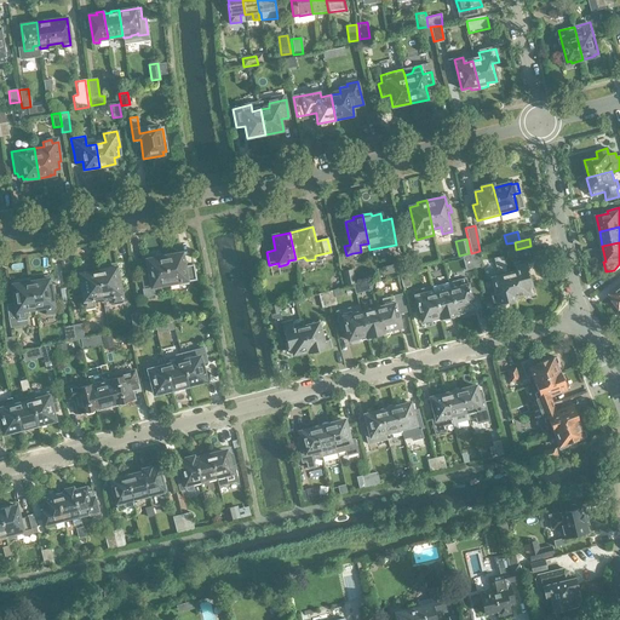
[(468,254),(471,269),(480,267),(476,252),(471,253),(468,254)]
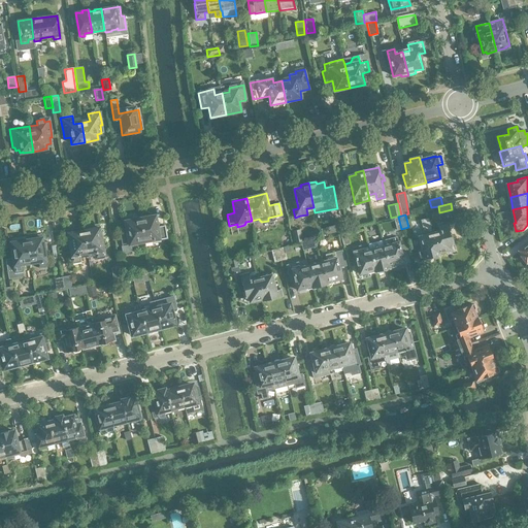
[(147,216),(140,217),(144,241),(153,240),(154,242),(161,241),(160,239),(167,238),(164,226),(158,227),(156,216),(150,217),(147,216)]
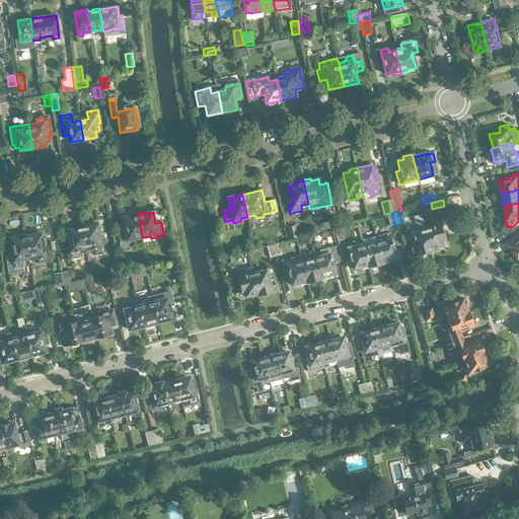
[(142,237),(138,213),(131,214),(130,216),(123,217),(125,228),(119,229),(121,241),(127,240),(128,242),(135,241),(134,239),(142,237)]
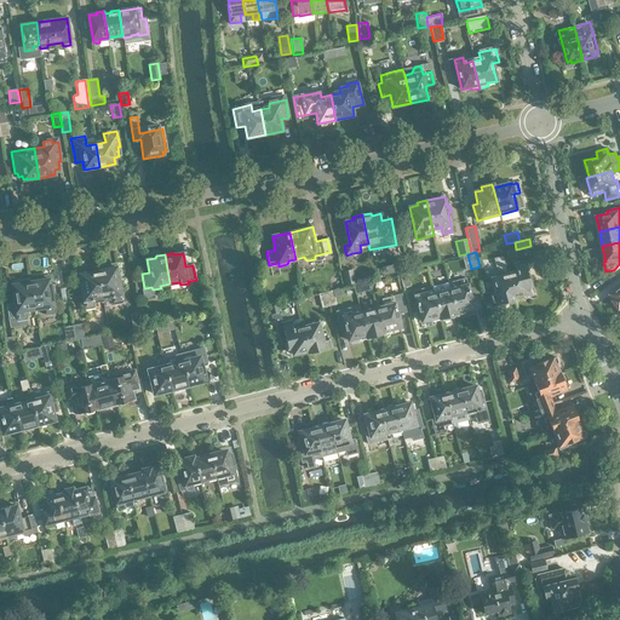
[(465,270),(471,269),(468,254),(460,256),(465,270)]
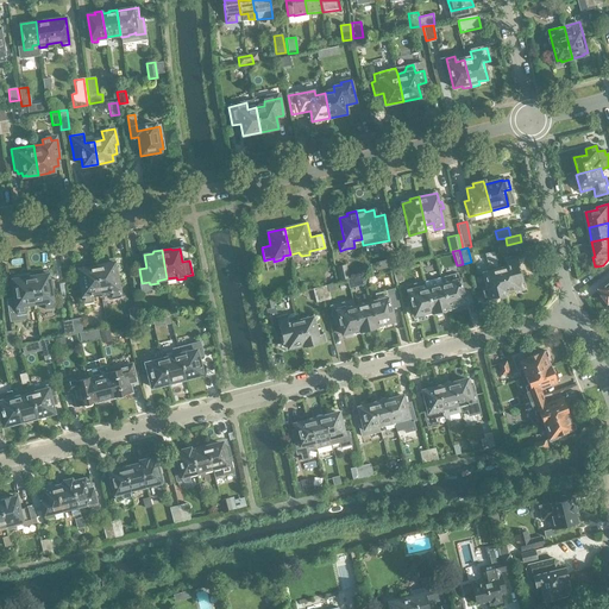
[(484,301),(501,296),(503,295),(496,270),(491,251),(483,253),(488,272),(482,274),(487,292),(482,293),(484,301)]
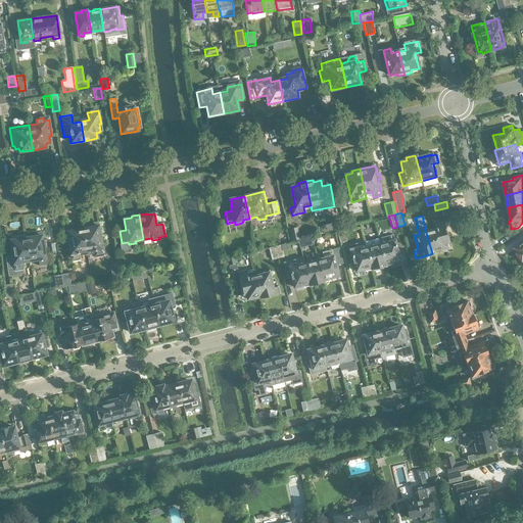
[(426,232),(432,253),(441,251),(440,248),(445,247),(444,242),(448,241),(447,238),(446,238),(441,219),(433,222),(435,229),(426,232)]
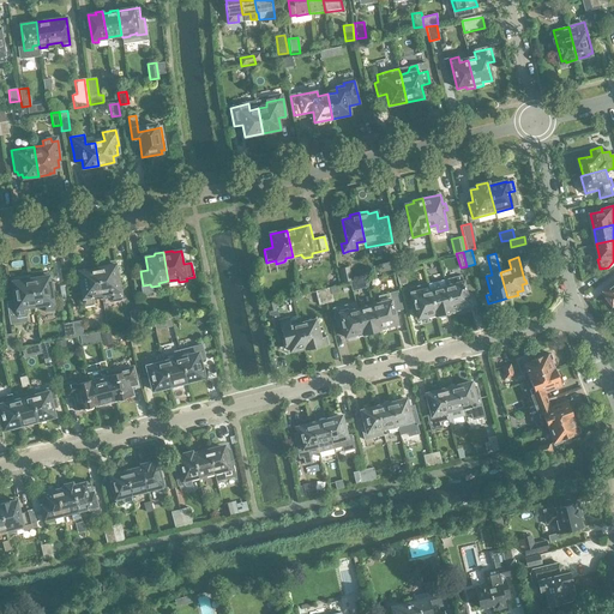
[(97,264),(102,294),(112,293),(113,300),(121,299),(116,264),(107,265),(107,262),(97,264)]
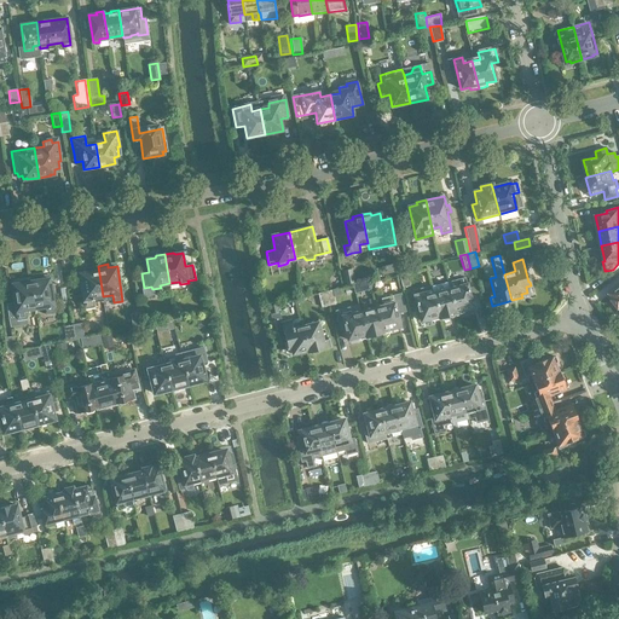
[(103,296),(98,266),(88,267),(88,271),(80,272),(86,307),(96,306),(94,298),(103,296)]
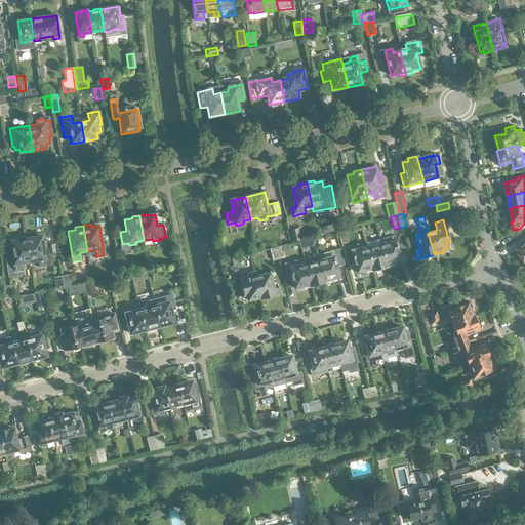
[(290,230),(292,242),(301,240),(298,228),(290,230)]
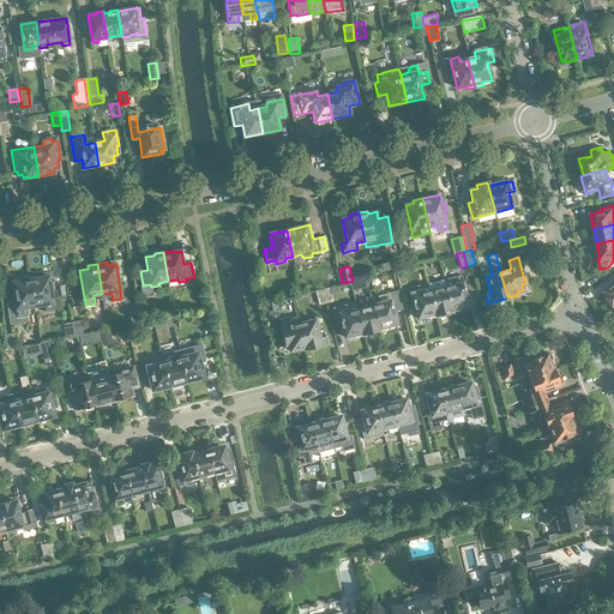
[(29,275),(34,306),(43,305),(44,309),(54,308),(49,275),(40,276),(40,272),(29,275)]
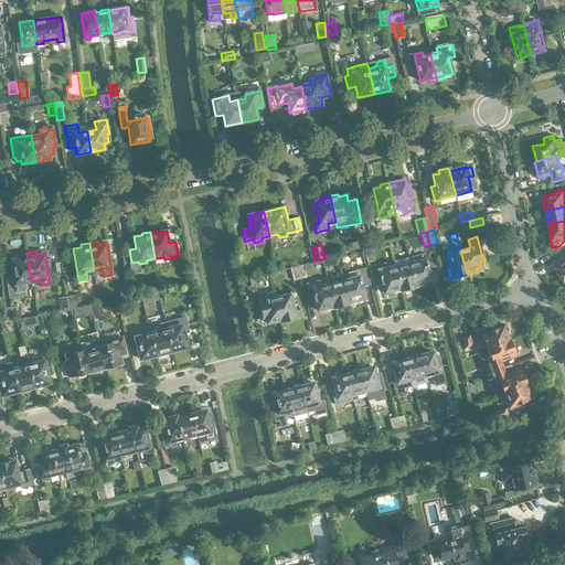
[(371,251),(364,252),(368,264),(374,262),(371,251)]
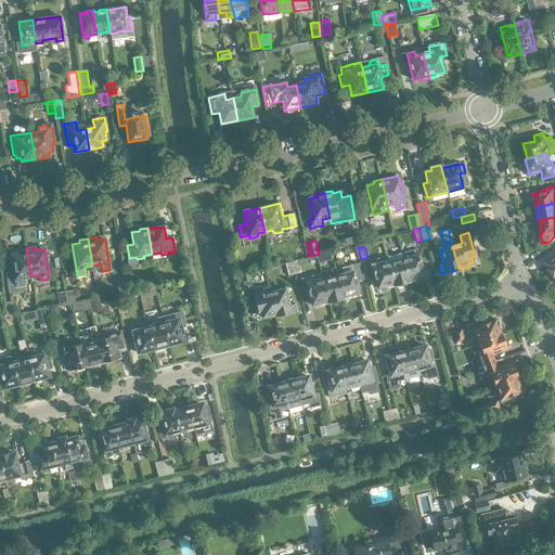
[(23,278),(30,276),(26,248),(10,250),(13,271),(10,272),(11,279),(8,279),(10,291),(22,289),(24,287),(23,278)]
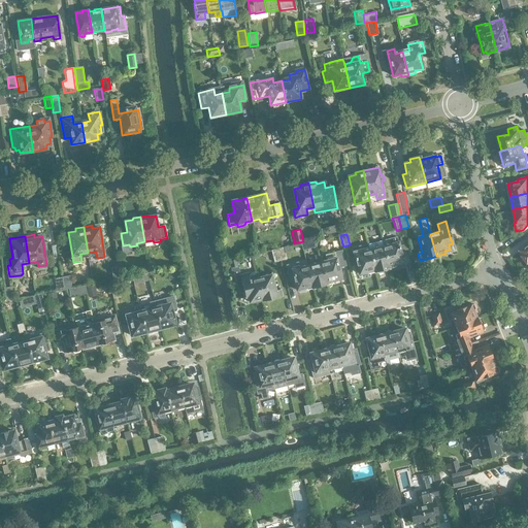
[(338,236),(332,237),(335,249),(341,248),(338,236)]
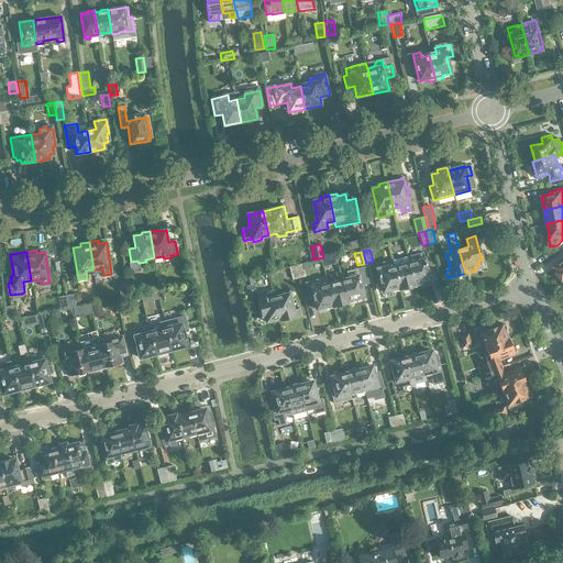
[(407,256),(415,287),(422,285),(421,282),(430,279),(422,253),(407,256)]
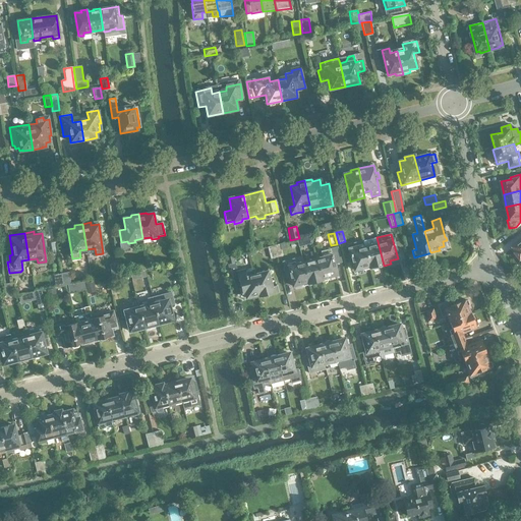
[(369,269),(364,246),(361,237),(347,241),(355,271),(362,269),(362,271),(369,269)]
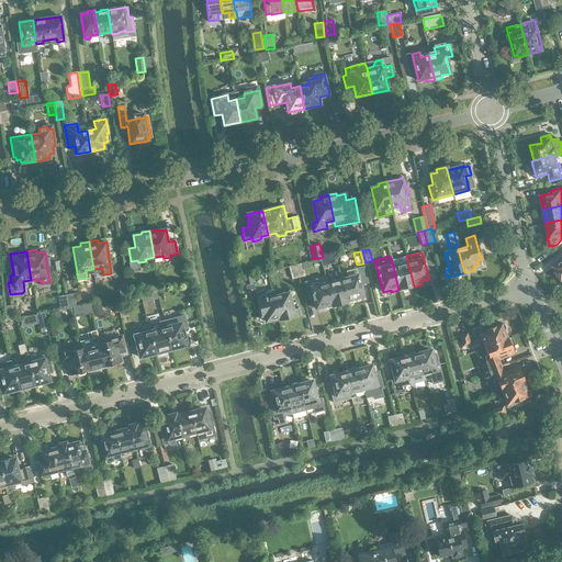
[(398,290),(414,287),(406,256),(391,260),(393,266),(398,290)]
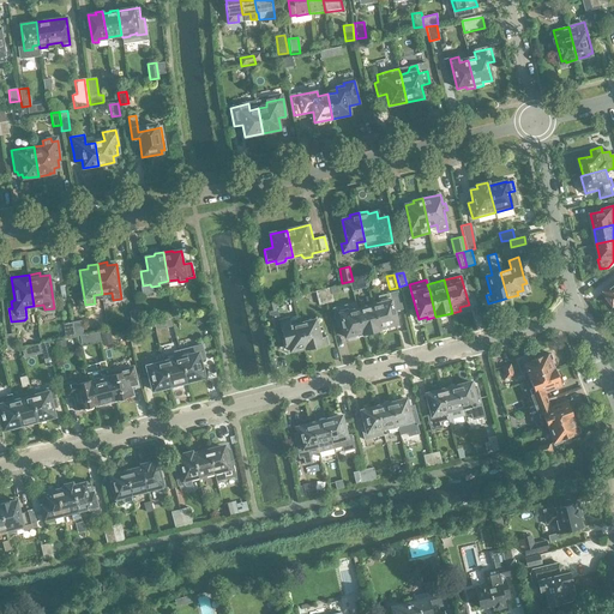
[(323,289),(326,304),(333,302),(331,288),(323,289)]
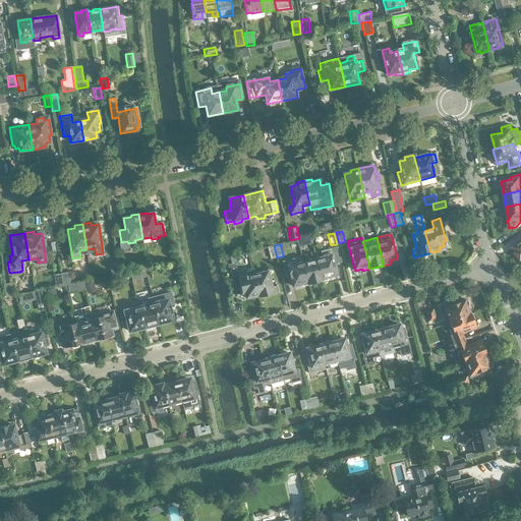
[(271,259),(277,257),(274,245),(268,247),(271,259)]
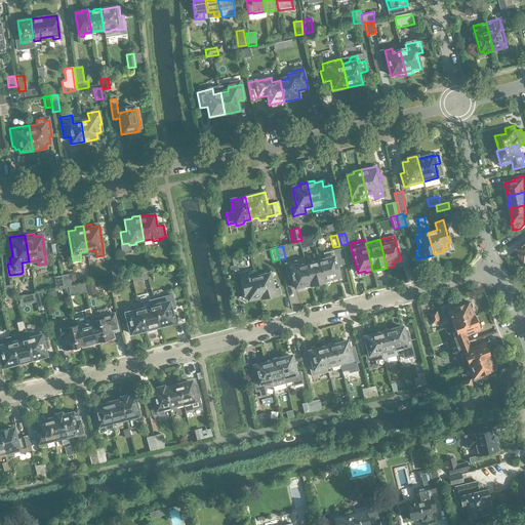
[(319,260),(325,283),(332,282),(331,279),(338,277),(332,252),(325,253),(327,259),(319,260)]
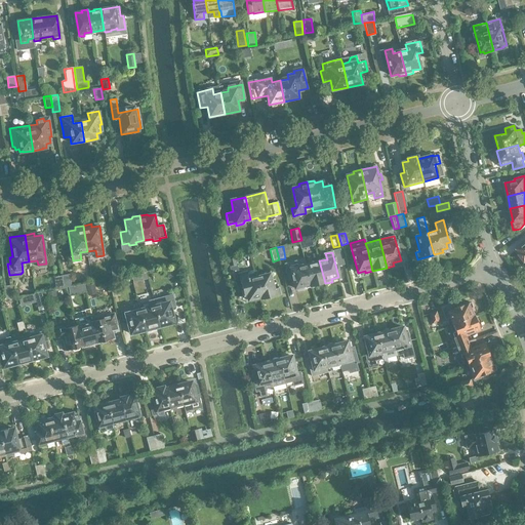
[(229,259),(232,271),(238,269),(235,258),(229,259)]
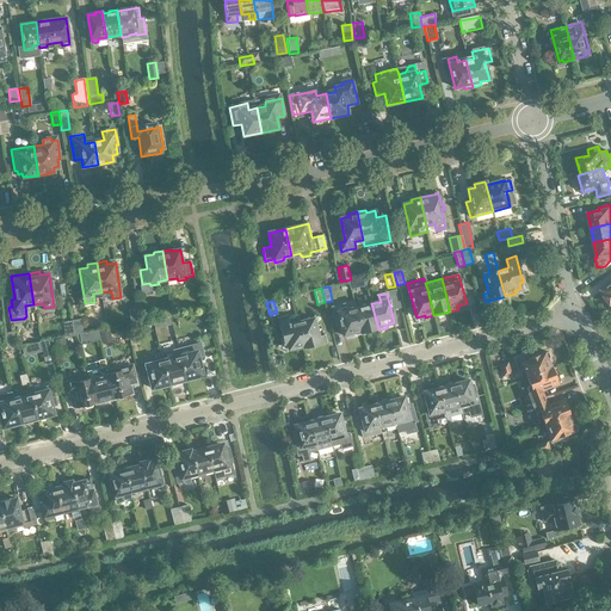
[(362,334),(355,308),(346,310),(345,303),(337,306),(344,335),(352,333),(353,337),(362,334)]
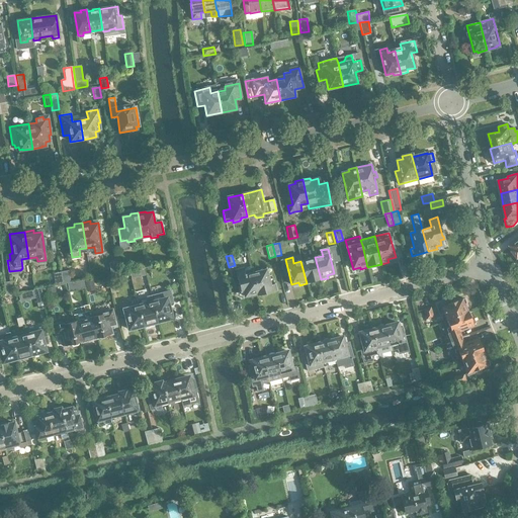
[(321,279),(315,257),(315,259),(301,262),(301,261),(300,261),(307,283),(314,281),(314,282),(316,282),(318,281),(320,280),(321,279)]
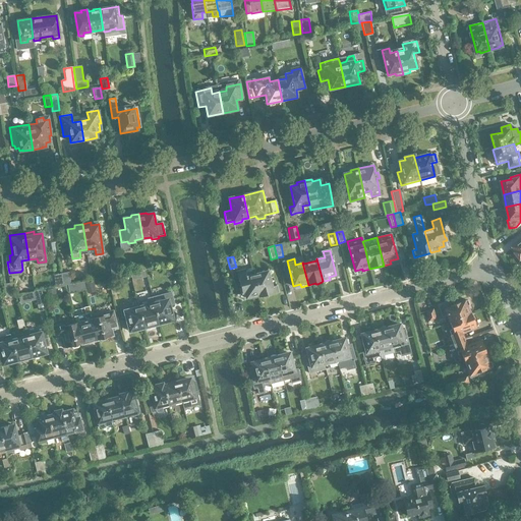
[(111,276),(119,275),(117,263),(109,264),(111,276)]
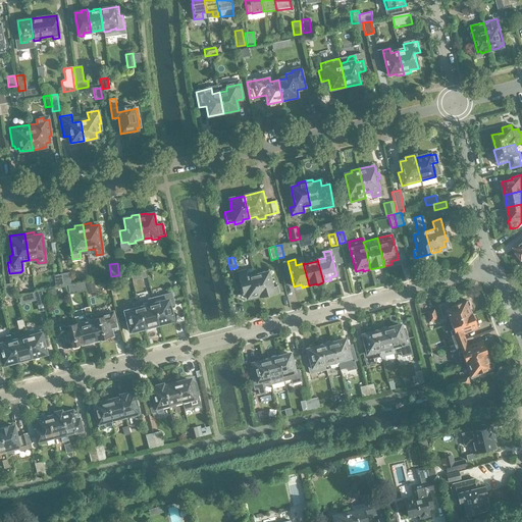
[(145,263),(137,265),(138,271),(146,270),(145,263)]
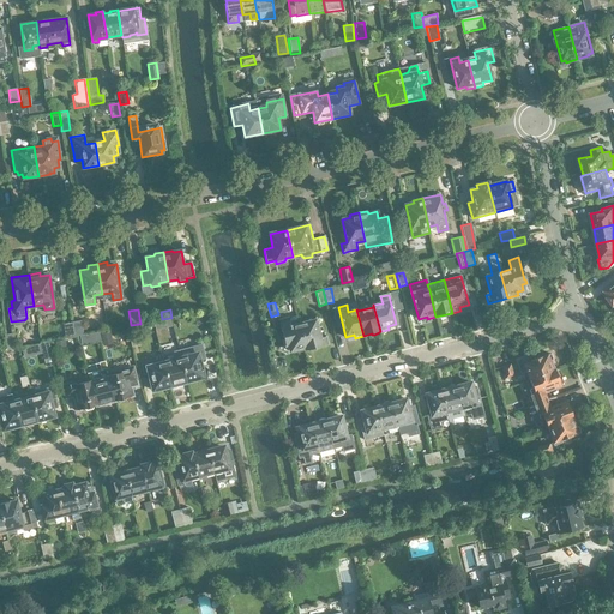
[(205,313),(193,315),(196,325),(208,321),(205,313)]
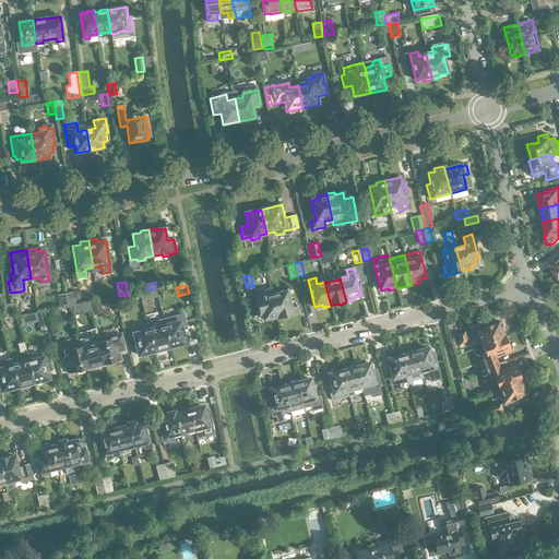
[(171,306),(179,304),(176,288),(167,290),(171,306)]
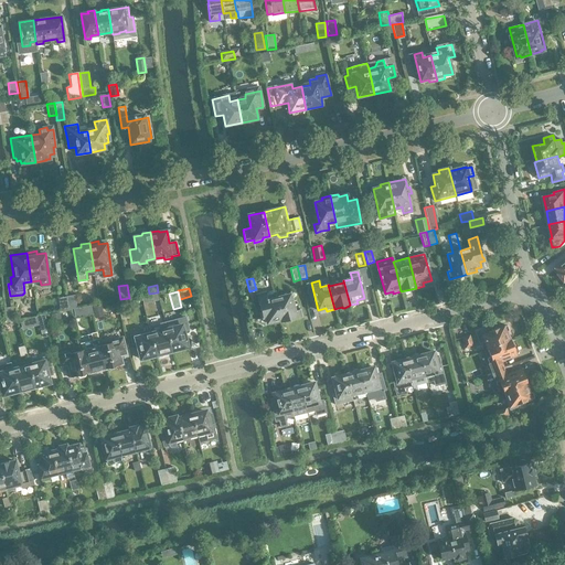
[(281,322),(275,298),(268,300),(266,291),(257,295),(263,315),(260,315),(262,318),(266,317),(268,323),(273,321),(274,324),(281,322)]
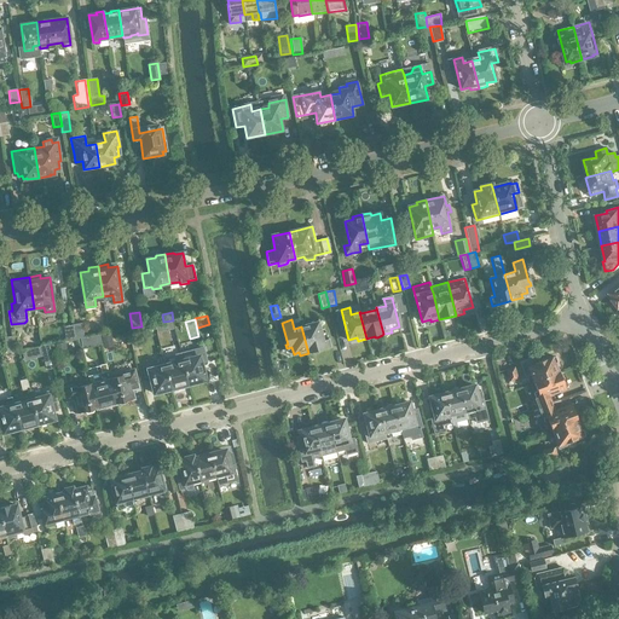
[(301,327),(308,353),(331,348),(329,340),(324,341),(319,322),(301,327)]
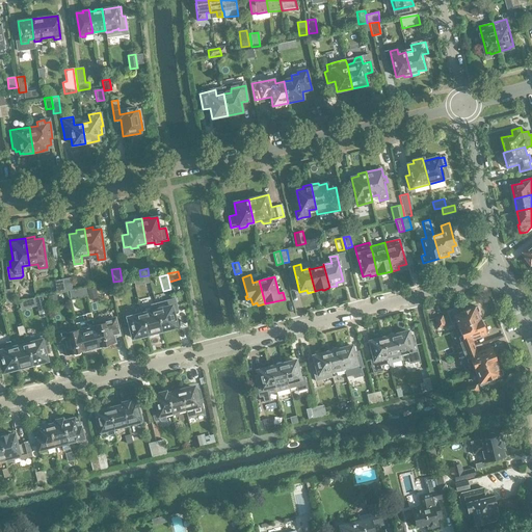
[(61,278),(63,291),(72,290),(69,277),(61,278)]
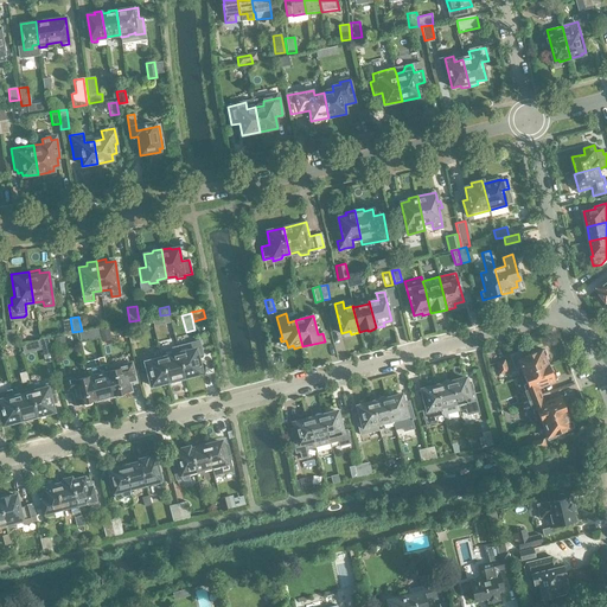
[(63,334),(72,332),(70,318),(62,319),(63,334)]
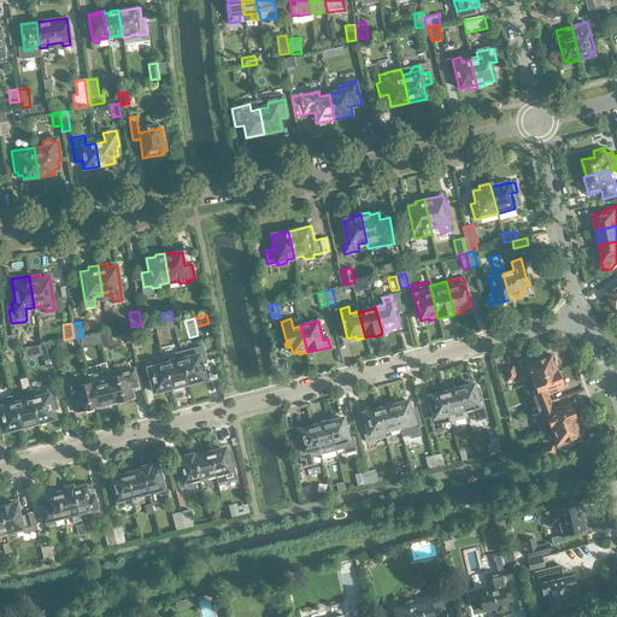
[(128,329),(133,348),(141,346),(136,328),(128,329)]
